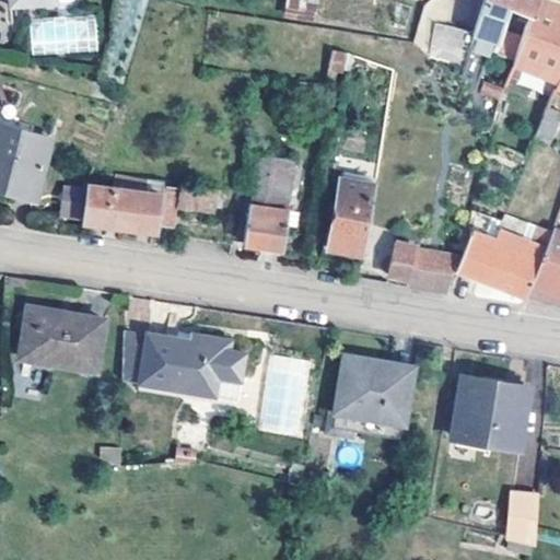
[(286,0),(284,12),(315,19),(317,0),(286,0)]
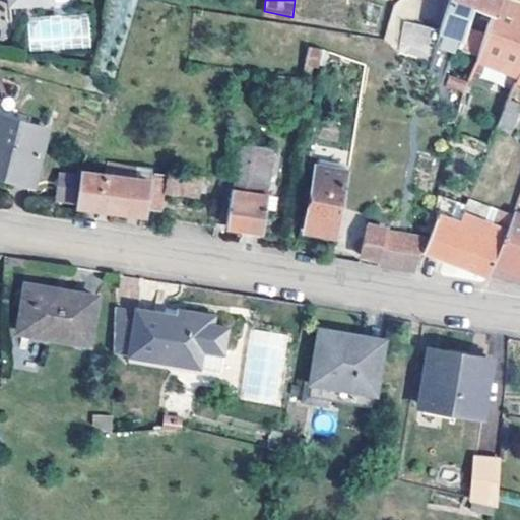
[(362,0),(351,0),(348,23),(359,24),(363,0),(362,0)]
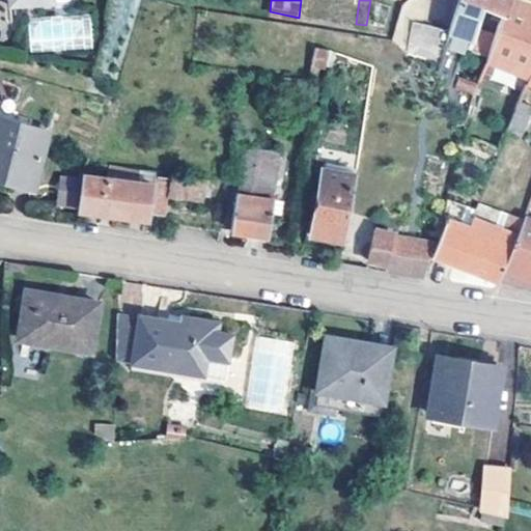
[(458,0),(450,31),(474,39),(483,7),(494,10),(495,10),(504,14),(509,0),(458,0)]
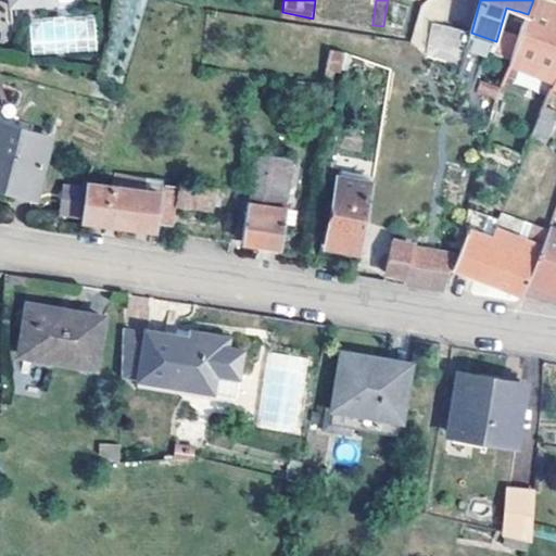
[(517,11),(515,20),(525,23),(514,53),(507,50),(505,57),(506,57),(512,60),(510,62),(555,79),(555,77),(555,0),(533,0),(528,14),(518,11),(517,11)]
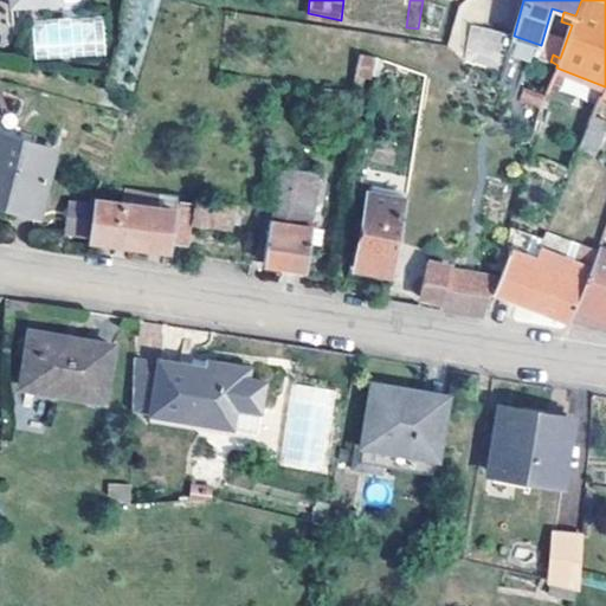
[(33,59),(104,56),(102,17),(31,20),(33,59)]
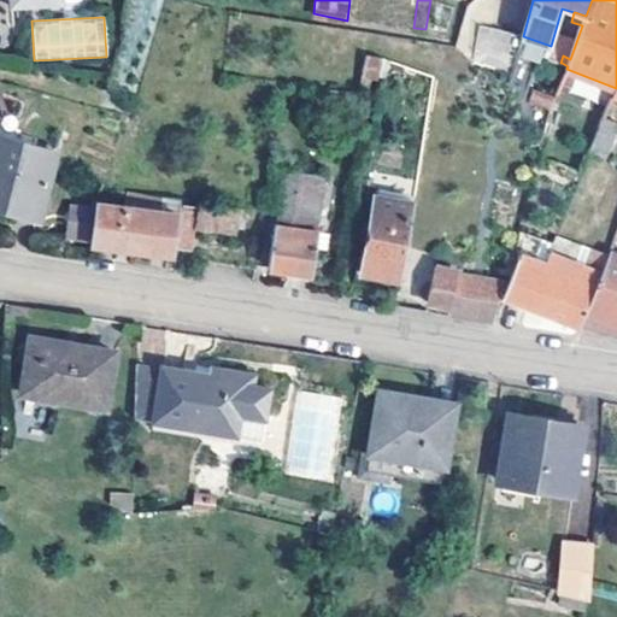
[(470,63),(509,72),(518,33),(480,24),(470,63)]
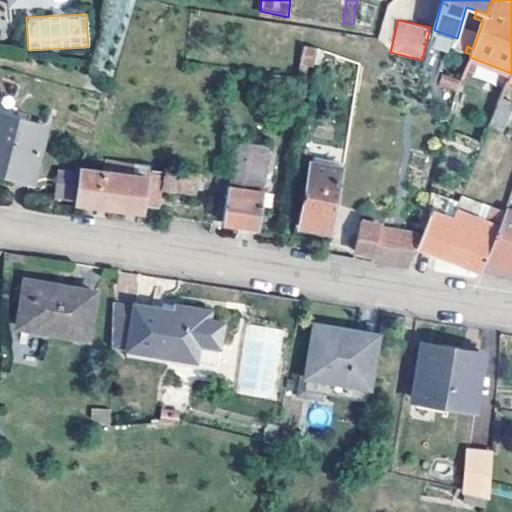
[(300,65),(313,68),(317,48),(304,46),(300,65)]
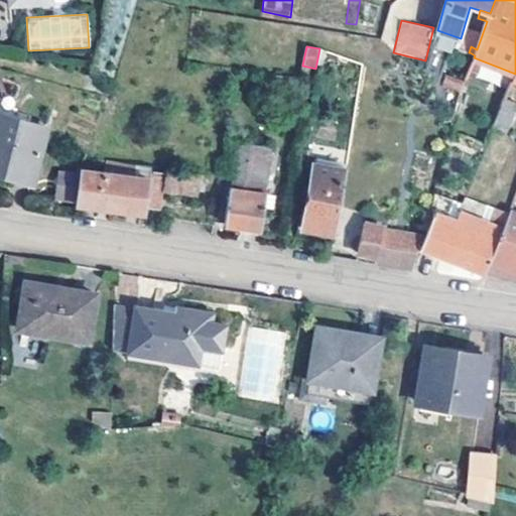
[(506,100),(494,129),(510,134),(515,115),(515,102),(505,98),(505,99),(506,100)]
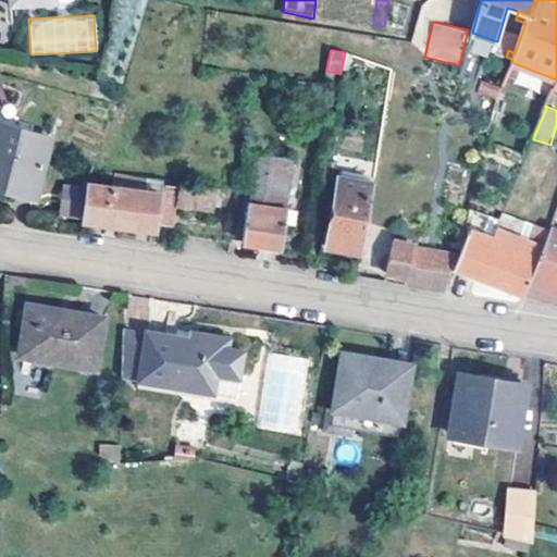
[(0,186),(34,196),(49,140),(0,126),(0,186)]
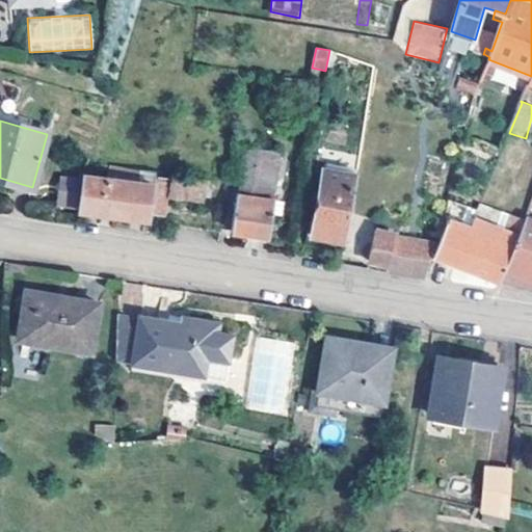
[(254,183),(259,149),(249,148),(241,194),(251,195),(254,183)]
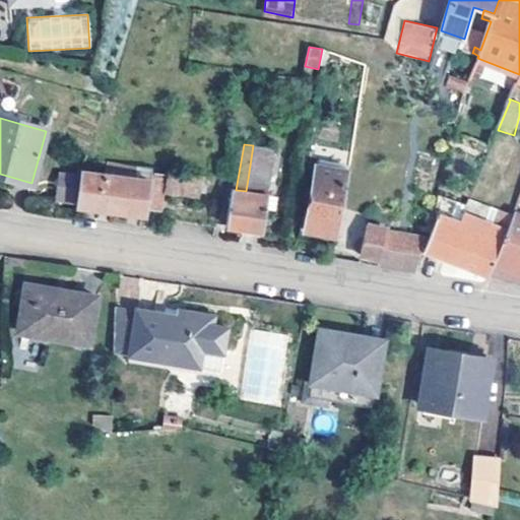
[(273,148),(253,145),(248,179),(266,182),(268,182),(270,170),(276,171),(278,159),(272,158),(273,148)]
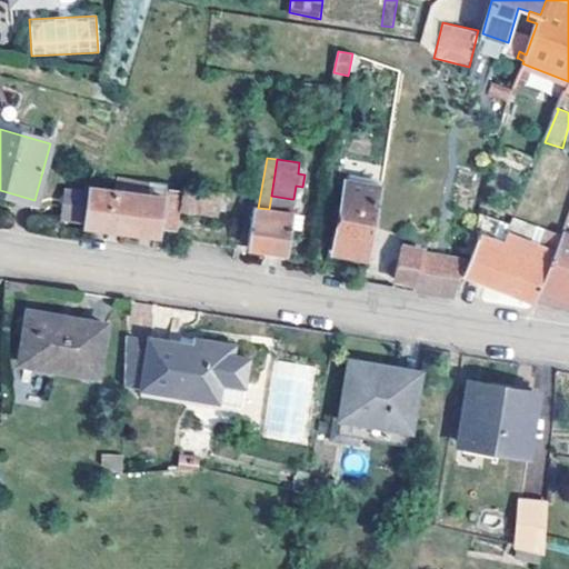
[(370,257),(380,190),(345,183),(332,251),(370,257)]
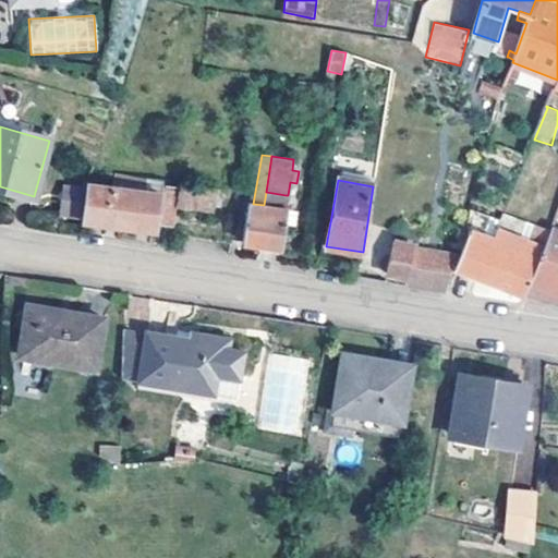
[(214,210),(216,189),(182,183),(179,206),(214,210)]
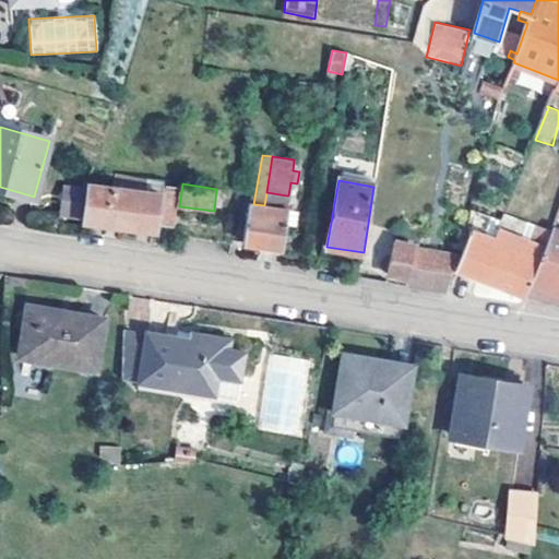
[(87,186),(79,222),(157,232),(157,223),(170,224),(175,195),(87,186)]
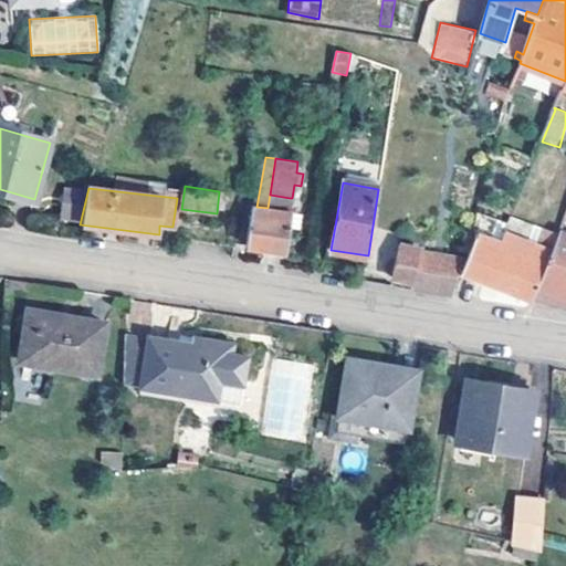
[(268,208),(287,211),(290,198),(270,195),(268,208)]
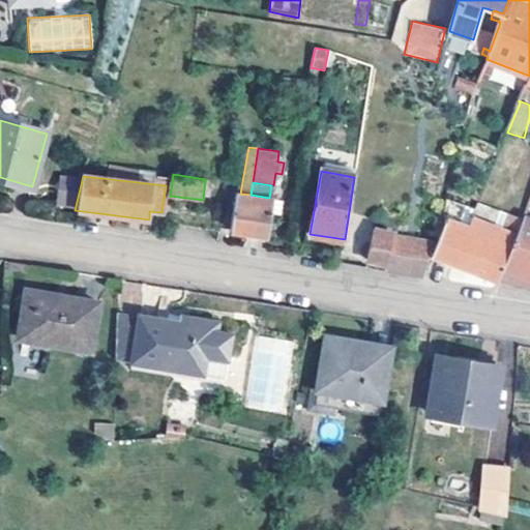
[(251,195),(240,194),(237,194),(231,230),(269,235),(272,213),(275,199),(269,198),(251,195)]
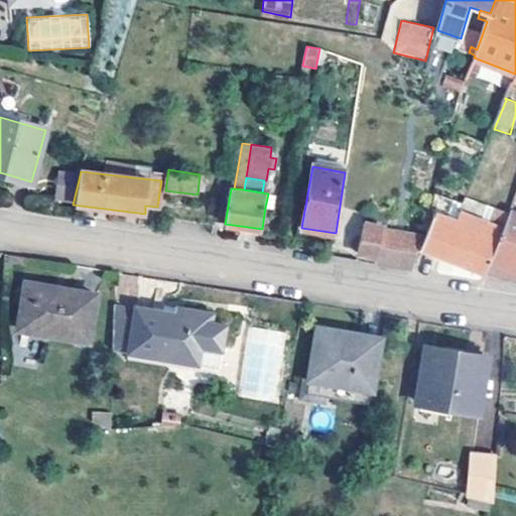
[(465,198),(463,204),(462,206),(468,207),(471,200),(465,198)]
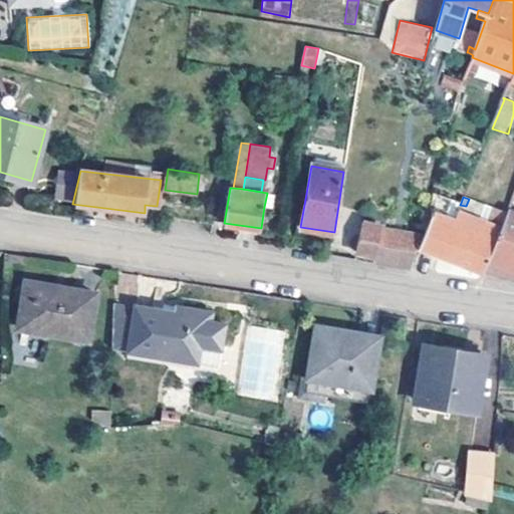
[(434,213),(421,247),(484,271),(489,258),(500,228),(458,211),(454,220),(434,213)]
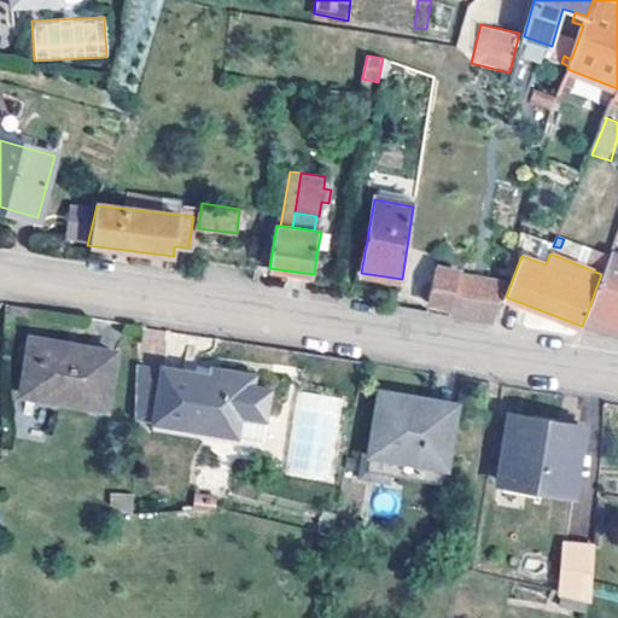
[(601,274),(588,310),(617,321),(617,260),(608,256),(601,274)]
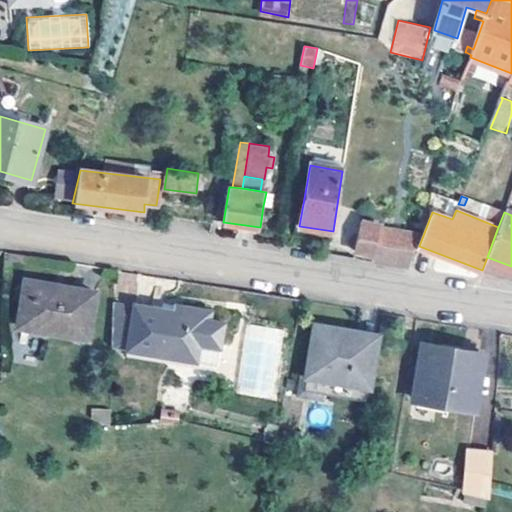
[(391,233),(391,229),(362,222),(356,251),(378,256),(377,262),(392,264),(411,268),(419,239),(391,233)]
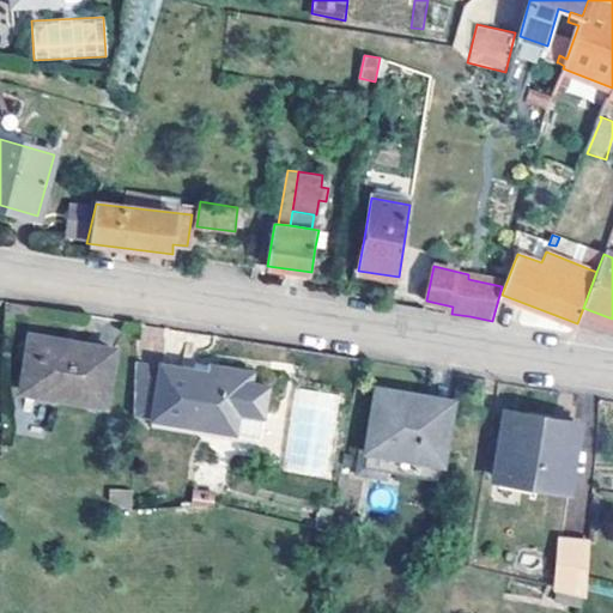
[(612,329),(612,319),(583,308),(577,323),(605,329),(612,329)]
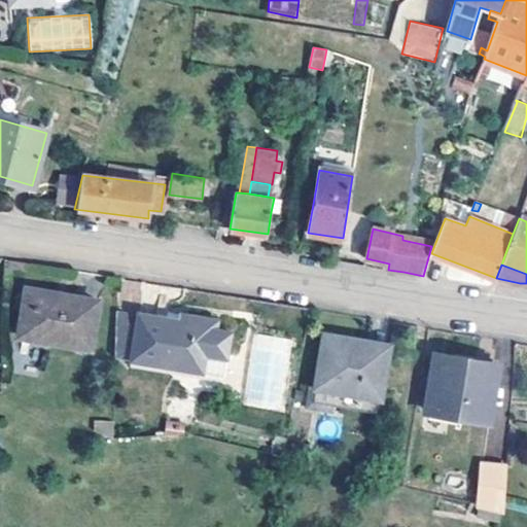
[(90,346),(99,297),(28,286),(20,336),(90,346)]
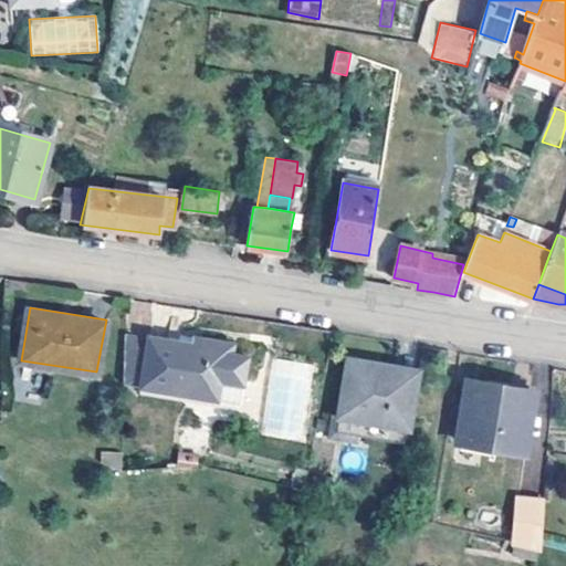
[(203,344),(190,341),(150,334),(126,329),(125,381),(142,385),(218,398),(229,353),(222,350),(223,347),(221,347),(223,339),(206,335),(203,344)]
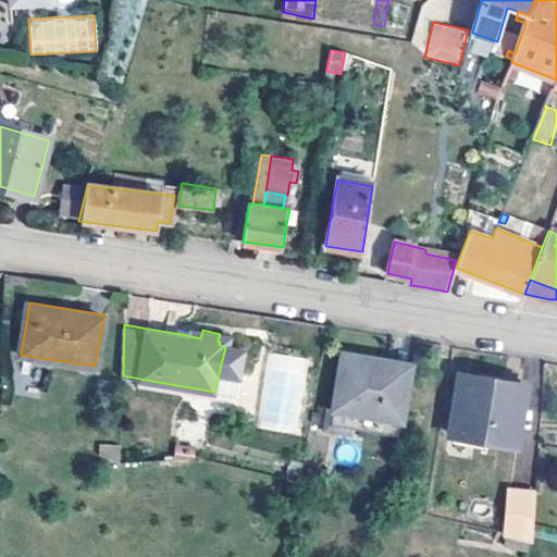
[(187,335),(200,338),(202,330),(188,327),(187,335)]
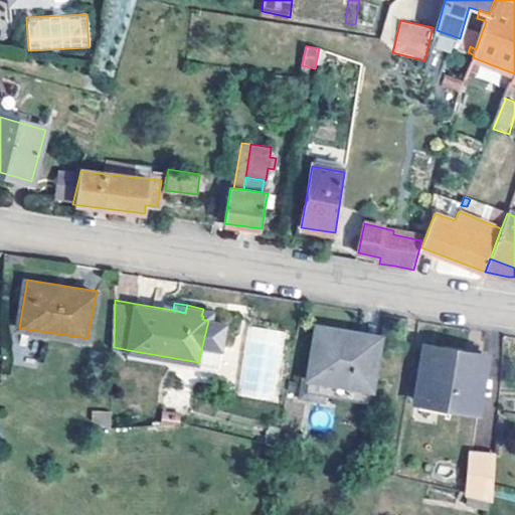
[(223,323),(208,321),(198,362),(215,364),(223,323)]
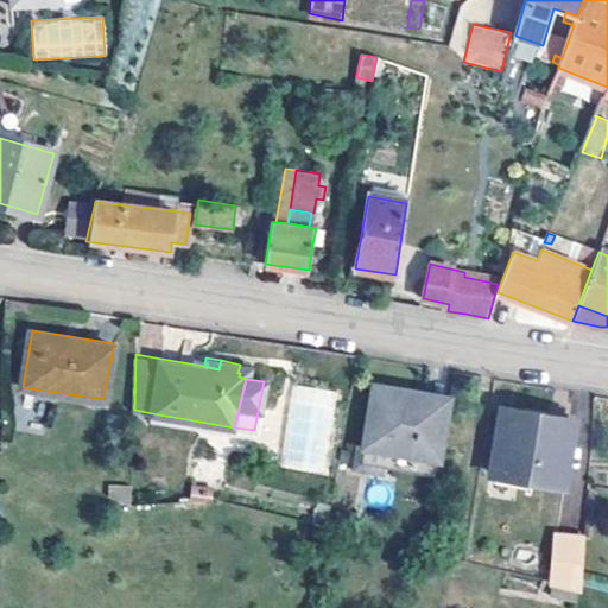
[(439,460),(448,399),(374,387),(366,448),(360,447),(355,473),(372,476),(373,467),(436,477),(439,460)]
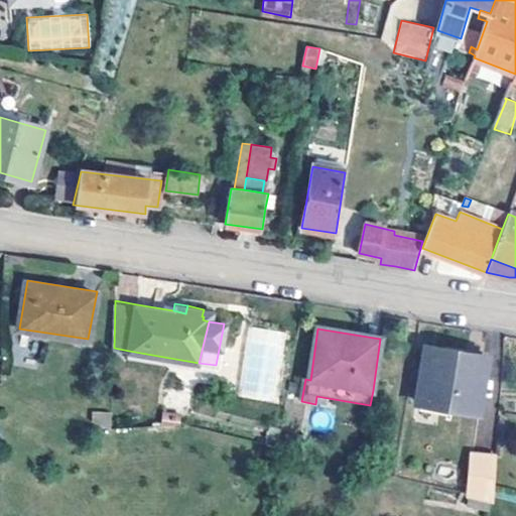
[(478,412),(486,357),(426,348),(417,402),(478,412)]
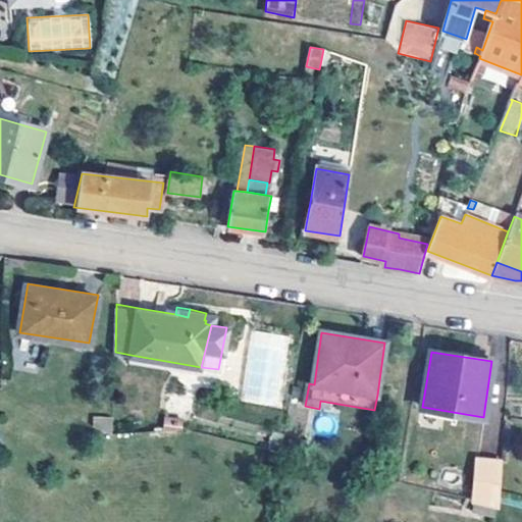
[(93,430),(112,430),(112,416),(93,417),(93,430)]
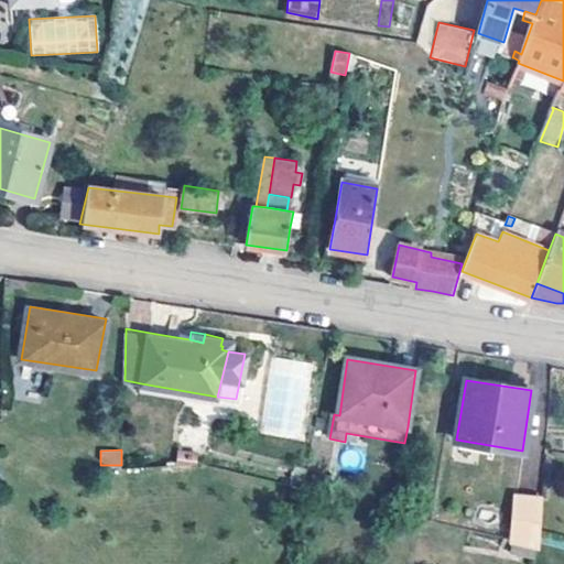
[(542,545),(545,499),(519,496),(514,540),(542,545)]
